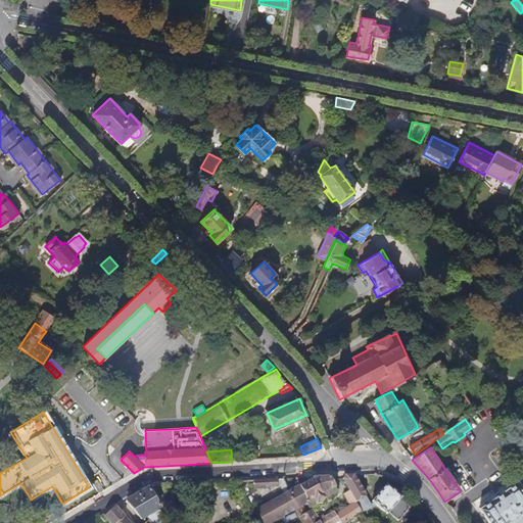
[(335,487),(330,476),(312,477),(313,479),(300,485),(308,503),(306,504),(310,509),(319,504),(321,504),(324,498),(322,493),(335,487)]
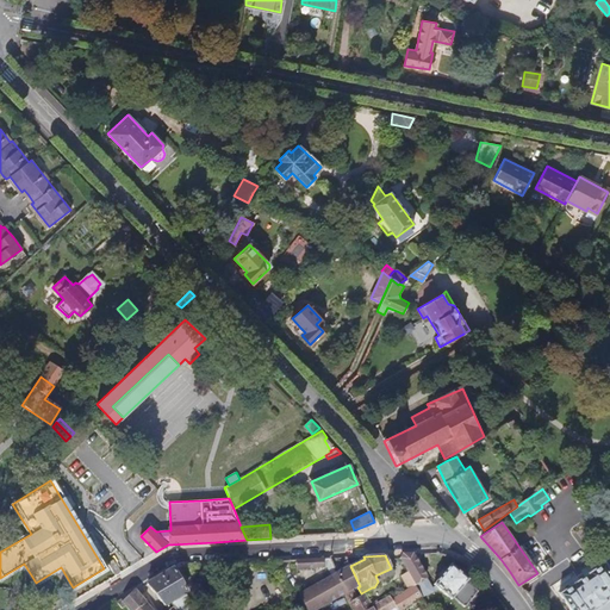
[(409,572),(416,585),(412,586),(419,598),(434,589),(429,582),(414,556),(400,556),(409,572)]
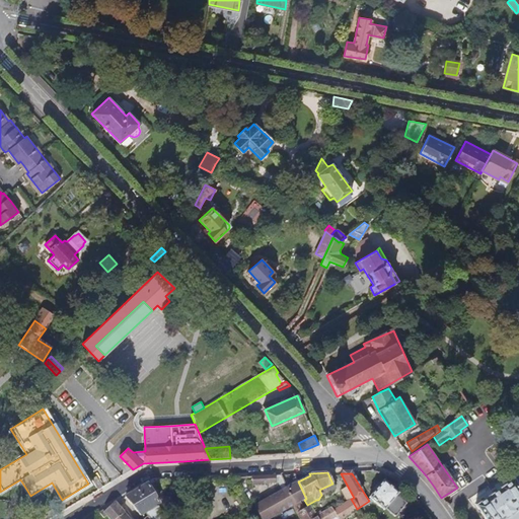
[(269,518),(294,505),(295,504),(287,487),(281,475),(251,476),(252,485),(278,484),(281,490),(255,505),(263,518),(269,518)]
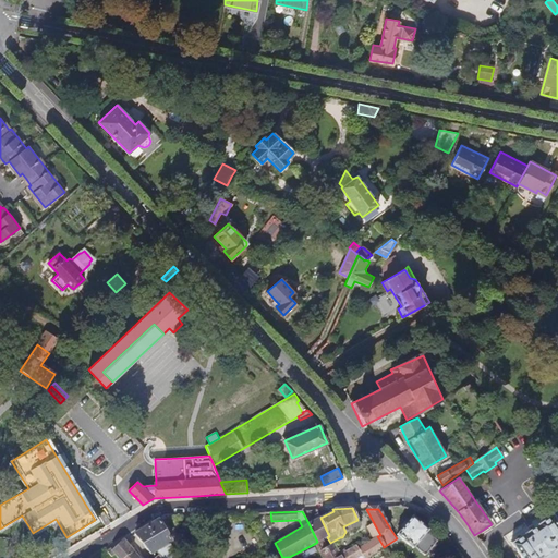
[(557,557),(557,521),(553,513),(511,542),(522,557),(557,557)]
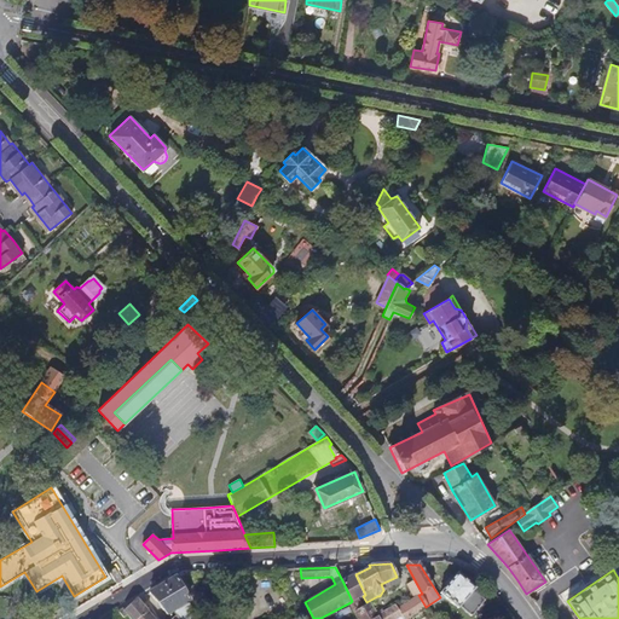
[(352,601),(358,599),(363,596),(365,595),(356,574),(354,573),(342,580),(352,601)]
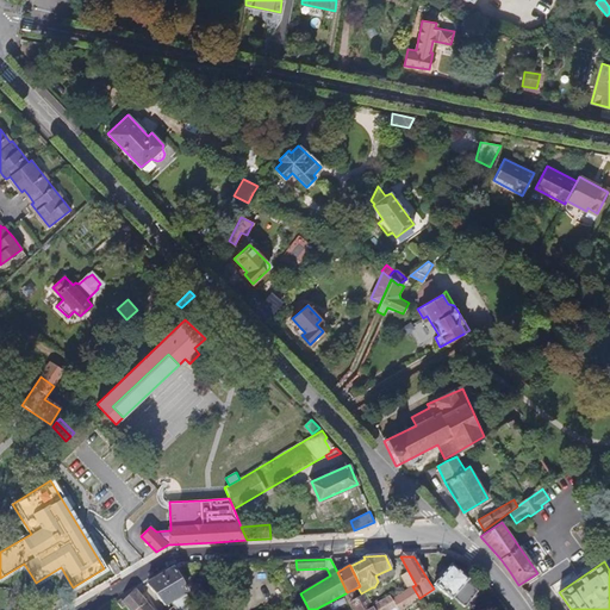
[(464,609),(477,593),(466,584),(467,582),(449,567),(434,585),(450,601),(453,599),(464,609)]
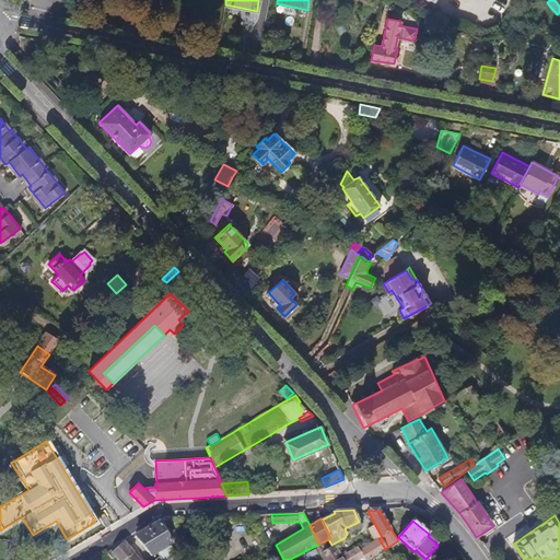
[(151,556),(158,552),(172,544),(159,524),(139,536),(136,537),(151,556)]
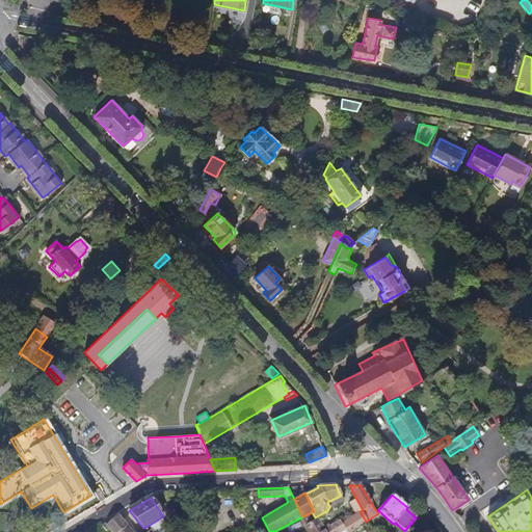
[(363,510),(356,499),(349,502),(355,514),(360,511),(363,510)]
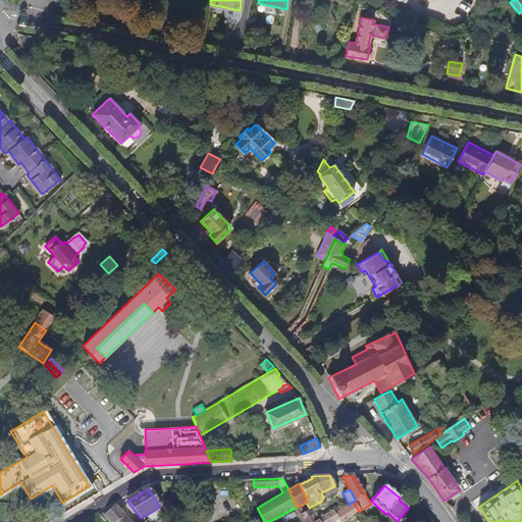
[(359,512),(353,502),(349,505),(335,513),(334,511),(319,520),(311,509),(306,512),(302,505),(297,507),(296,508),(303,521),(345,521),(360,513),(359,512)]
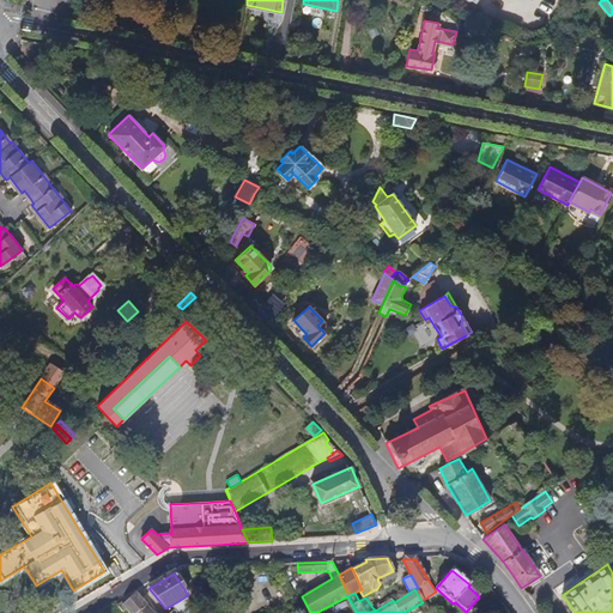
[(141,592),(135,593),(144,601),(147,599),(141,592)]
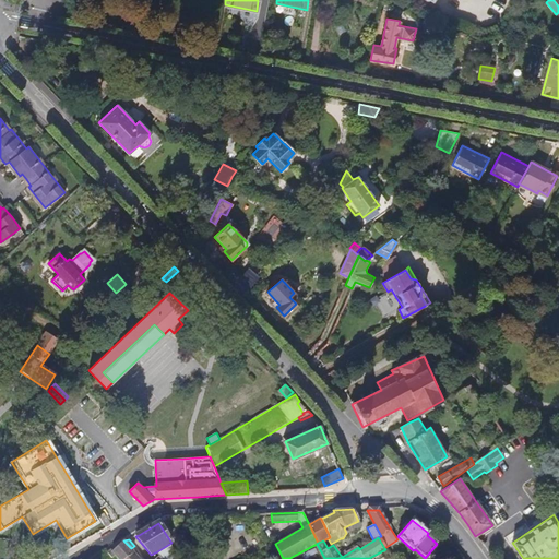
[(141,558),(131,548),(123,540),(113,551),(111,550),(107,552),(111,558),(115,556),(118,558),(141,558)]
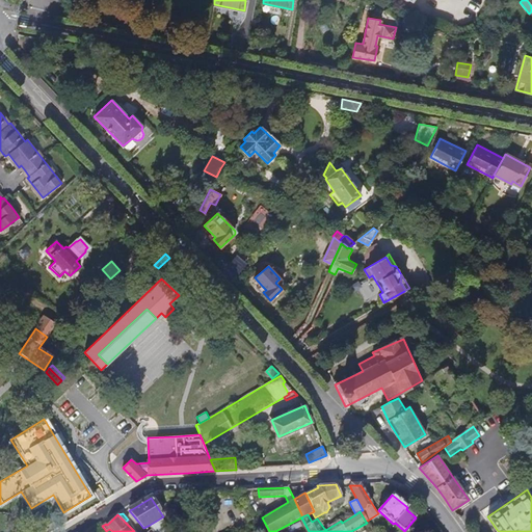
[(153,528),(155,531),(163,531),(168,528),(167,524),(163,516),(150,525),(153,528)]
